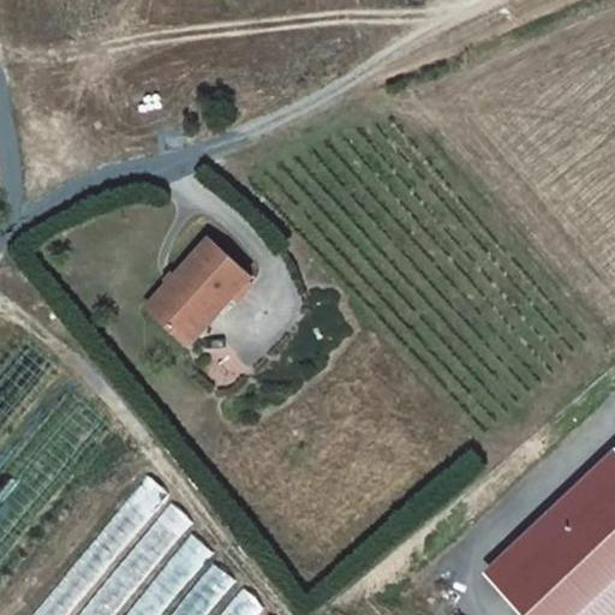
[(147,320),(177,348),(207,317),(218,327),(250,291),(209,252),(147,320)]
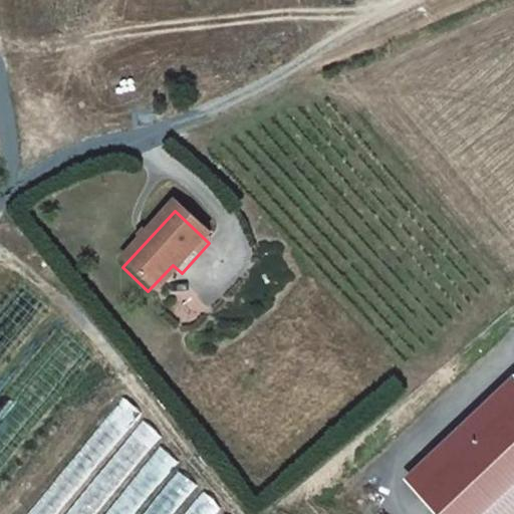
[(158,299),(182,273),(173,265),(148,291),(158,299)]
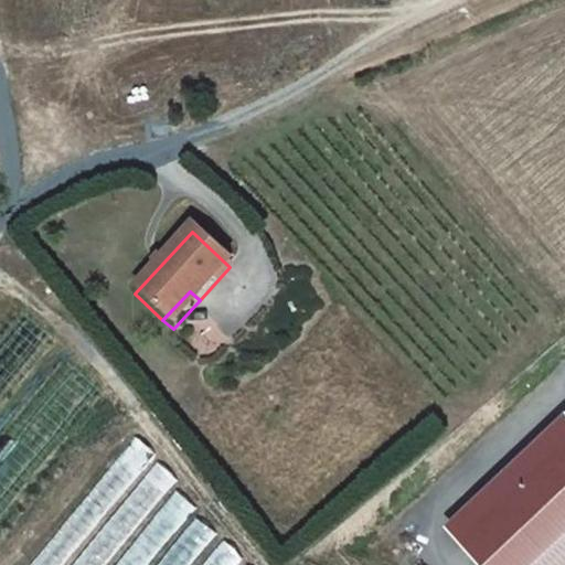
[(564,413),(564,412),(443,525),(480,564),(561,564),(564,563),(564,413)]
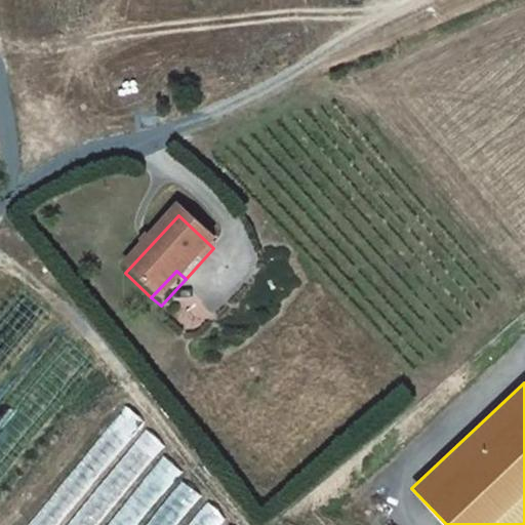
[(27,524),(59,524),(144,422),(124,406),(27,524)]
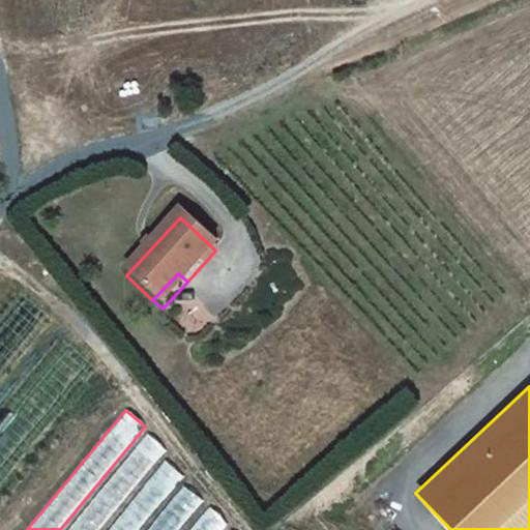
[(69,529),(100,529),(167,450),(148,436),(69,529)]
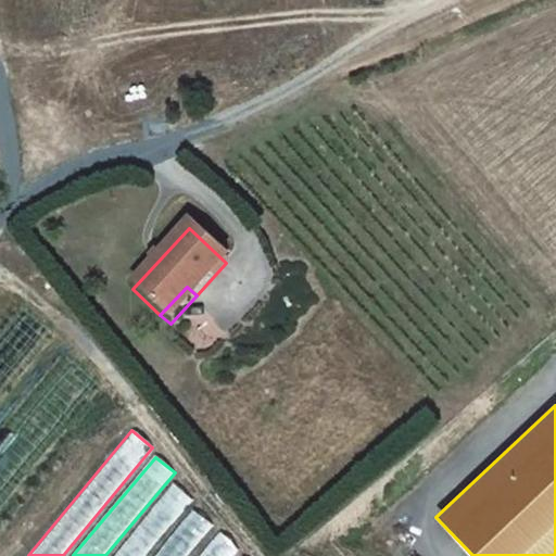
[(148,555),(194,501),(173,483),(112,555),(148,555)]
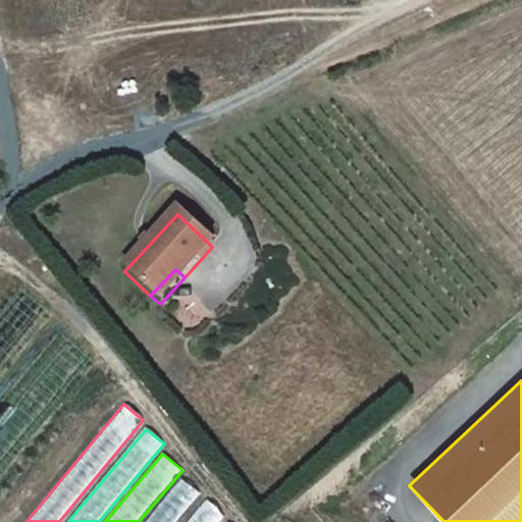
[(175,521),(201,492),(183,478),(146,521),(175,521)]
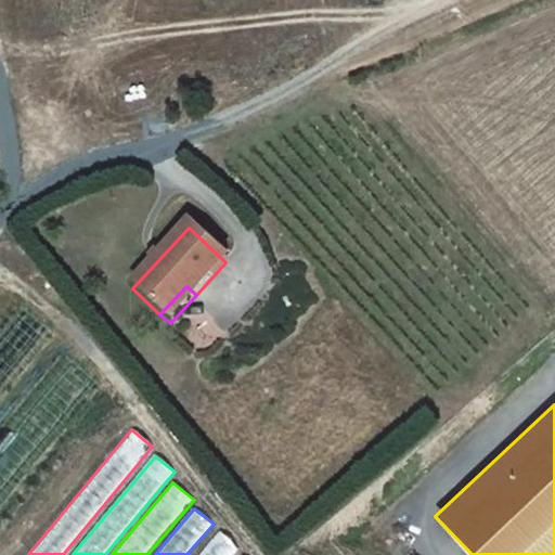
[(202,554),(233,554),(240,547),(220,532),(202,554)]
